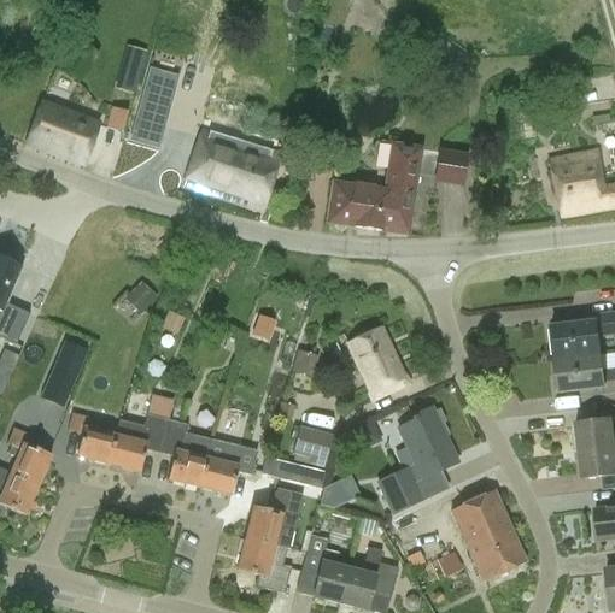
[(128,42),(115,84),(135,90),(148,48),(128,42)]
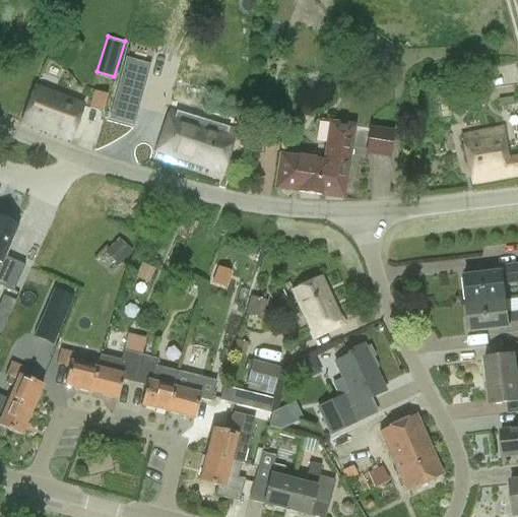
[(146,73),(125,67),(124,73),(145,78),(146,73)]
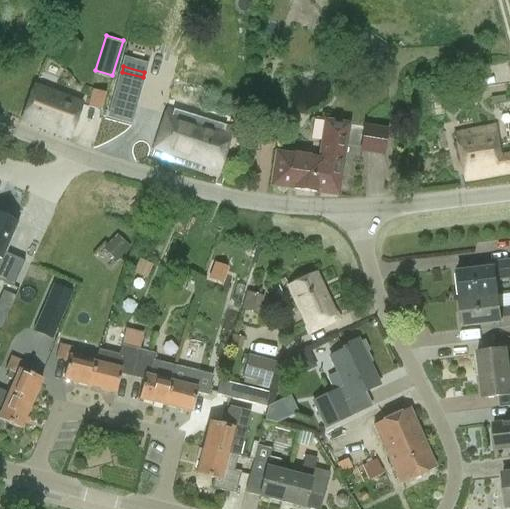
[(71,135),(84,101),(36,83),(24,117),(71,135)]
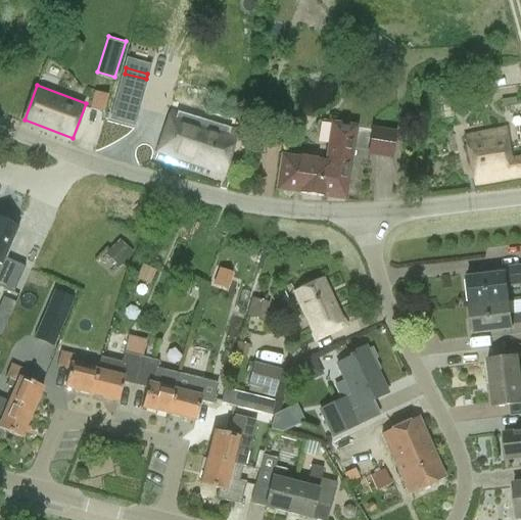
[(98,89),(91,110),(103,114),(110,93),(98,89)]
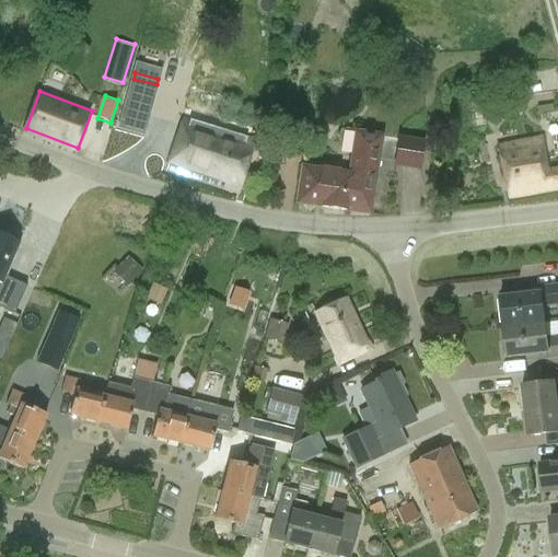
[(120,125),(144,130),(149,112),(126,105),(120,125)]
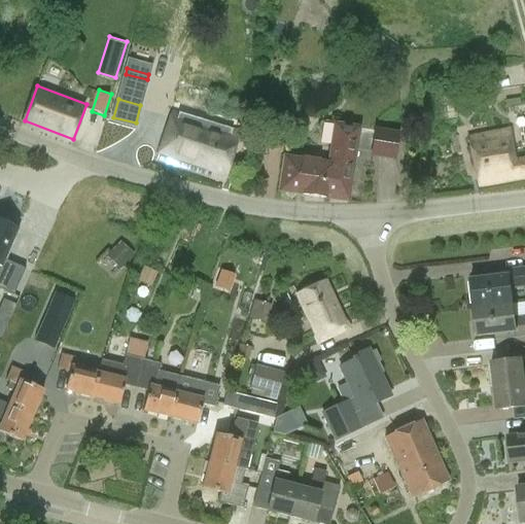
[(226,177),(241,130),(173,108),(159,156),(226,177)]
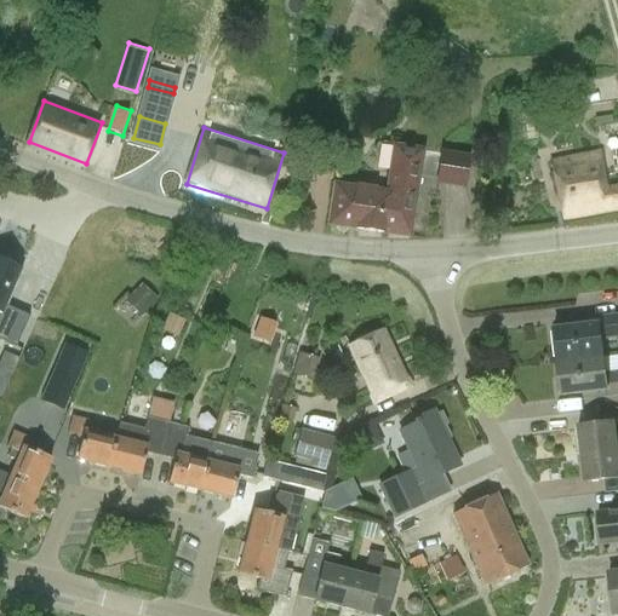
[(411,232),(423,148),(398,144),(394,171),(392,171),(388,189),(337,182),(331,220),(411,232)]
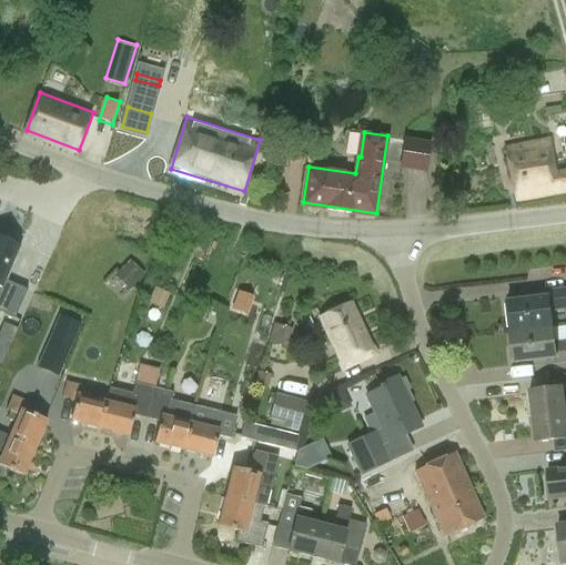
[(406,134),(404,151),(402,168),(428,171),(431,154),(433,138),(406,134)]
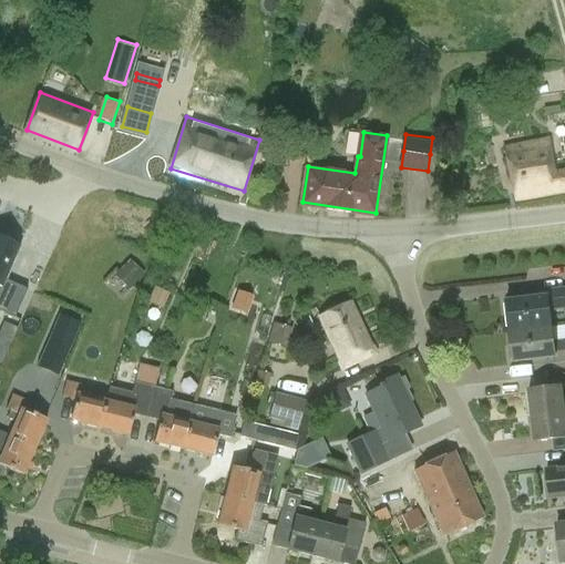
[(564,165),(556,167),(551,136),(504,145),(515,197),(561,188),(564,187),(564,165)]
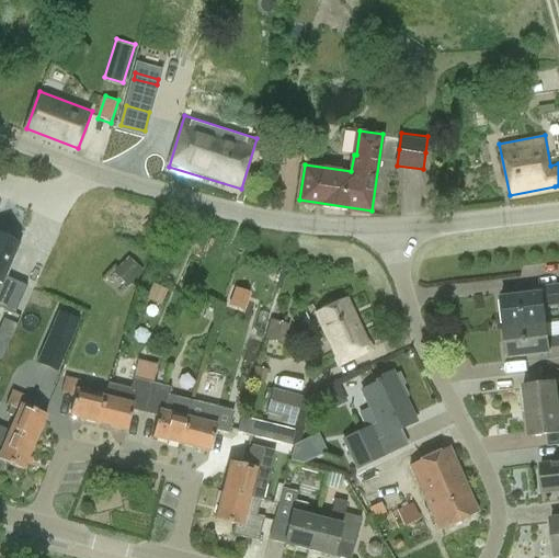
[(0,231),(0,304),(7,307),(18,284),(3,276),(18,246),(13,243),(15,239),(0,231)]
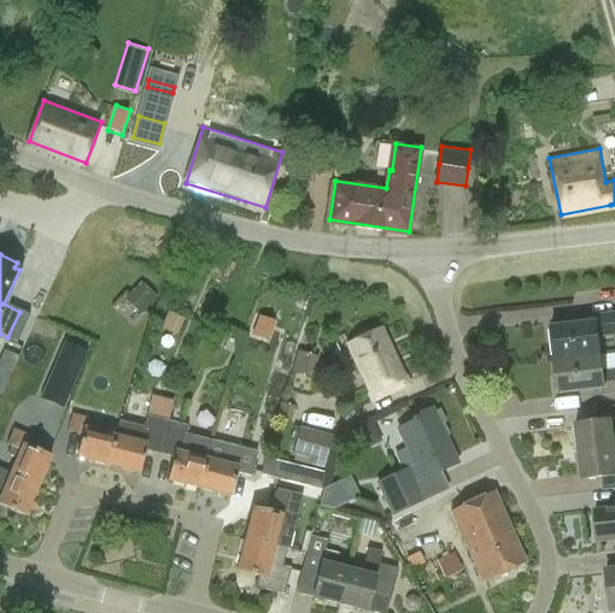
[(140,282),(126,296),(142,312),(157,296),(140,282)]
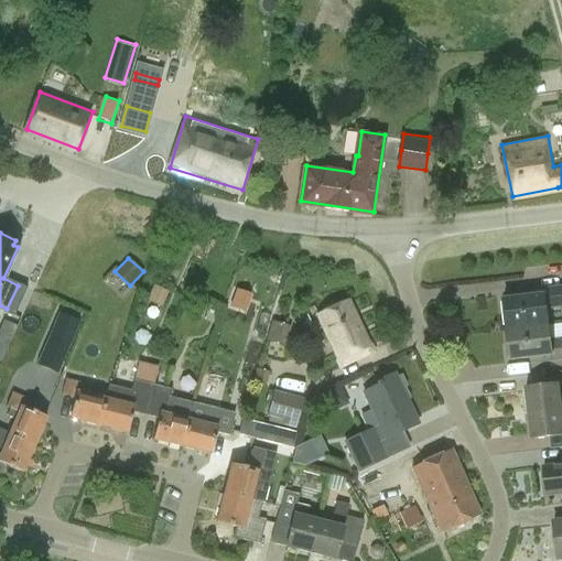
[(169,290),(154,283),(148,297),(162,303),(169,290)]
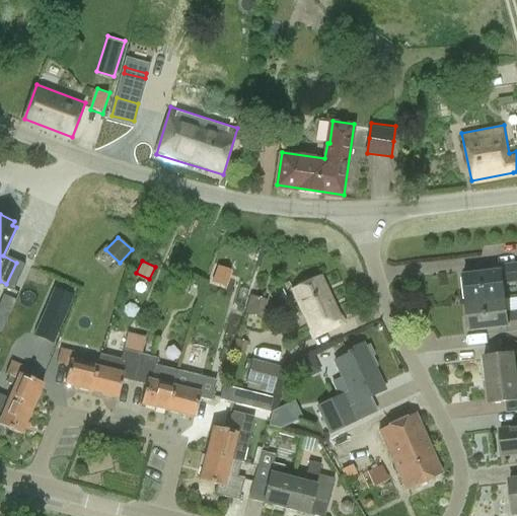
[(464,274),(468,301),(507,296),(505,283),(516,281),(516,262),(495,265),(496,270),(481,272),(464,274)]
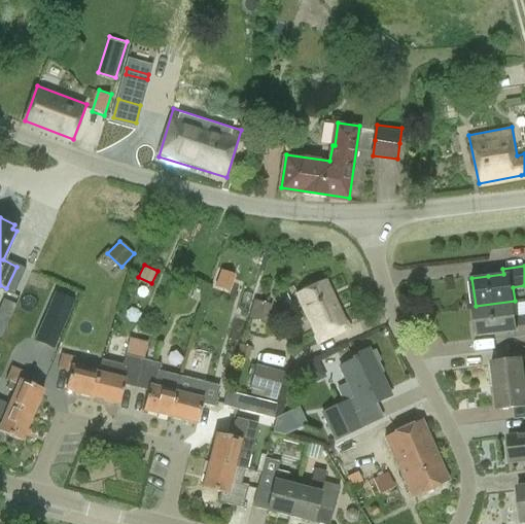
[(228,289),(233,274),(222,270),(217,285),(228,289)]
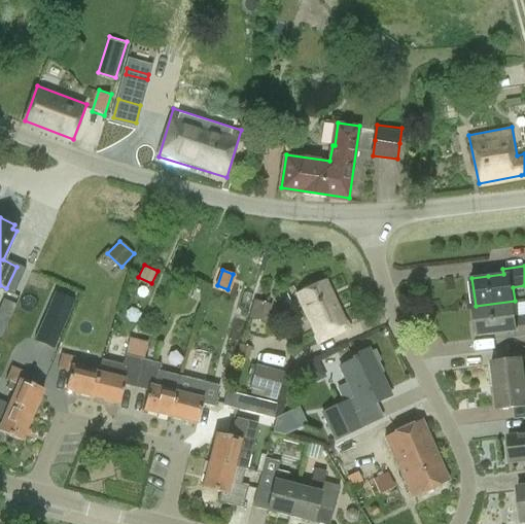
[(48,289),(51,282),(43,279),(40,286),(48,289)]
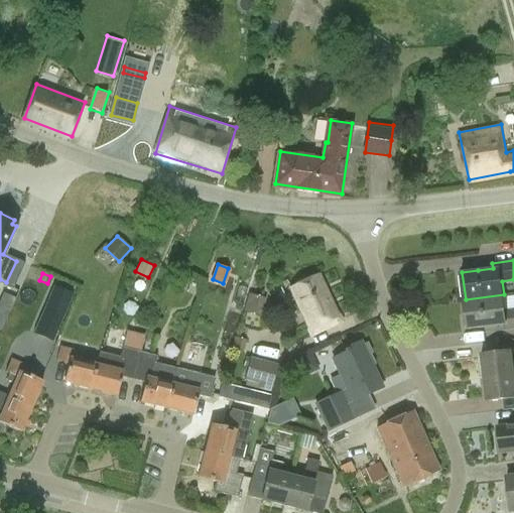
[(319,274),(292,287),(311,328),(323,323),(326,329),(342,321),(339,314),(319,274)]
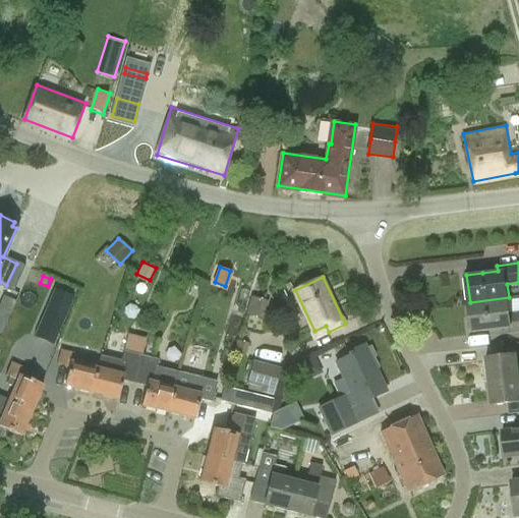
[(56,287),(36,336),(55,345),(76,296),(56,287)]
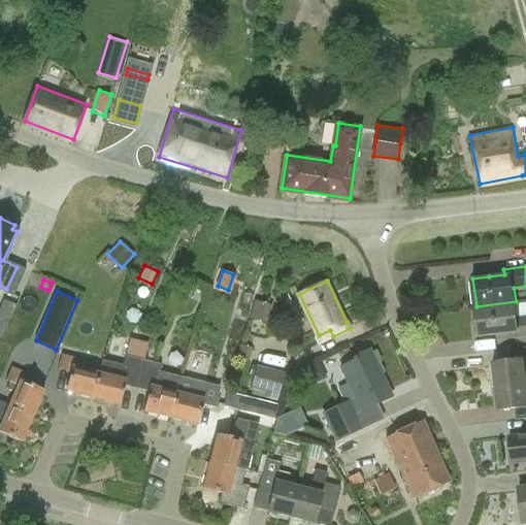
[(271,304),(257,299),(252,316),(266,320),(271,304)]
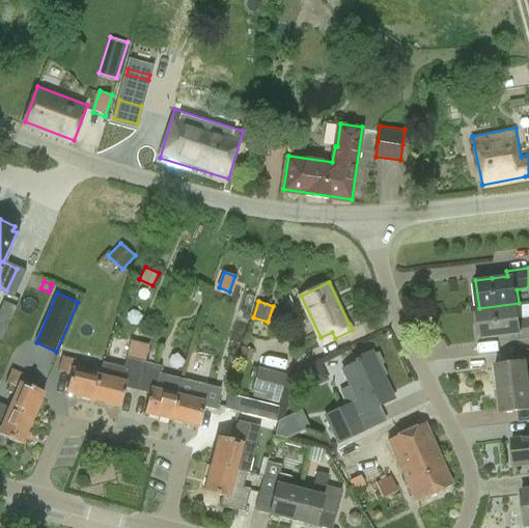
[(519,303),(479,308),(482,337),(500,335),(513,334),(514,341),(528,338),(528,316),(521,318),(521,317),(519,303)]
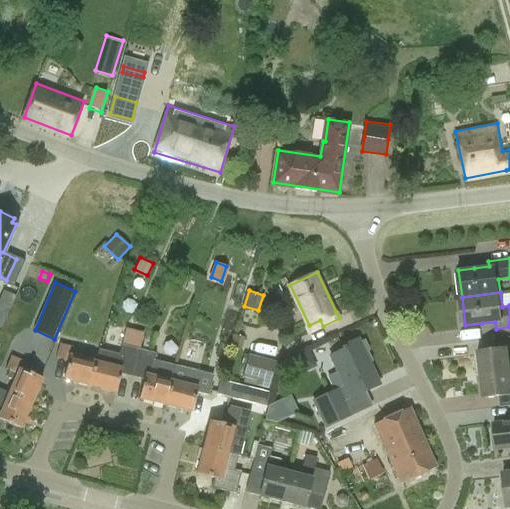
[(127,326),(124,340),(141,344),(144,329),(127,326)]
